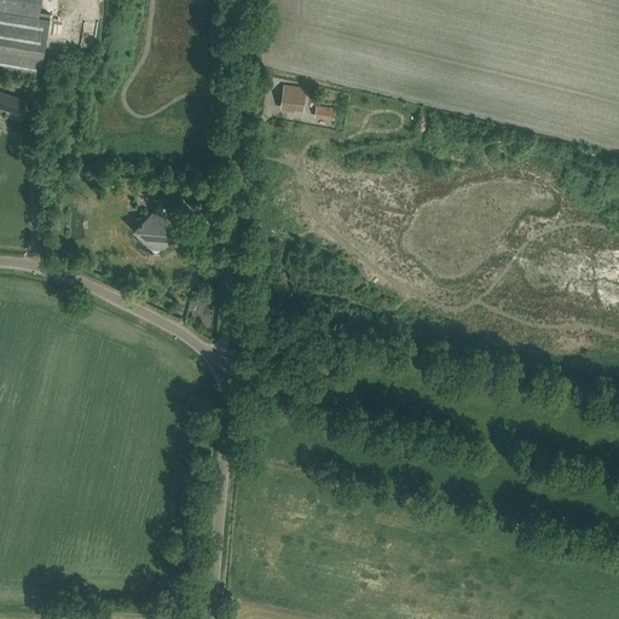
[(0,0),(0,68),(41,76),(51,18),(40,16),(42,0),(0,0)]
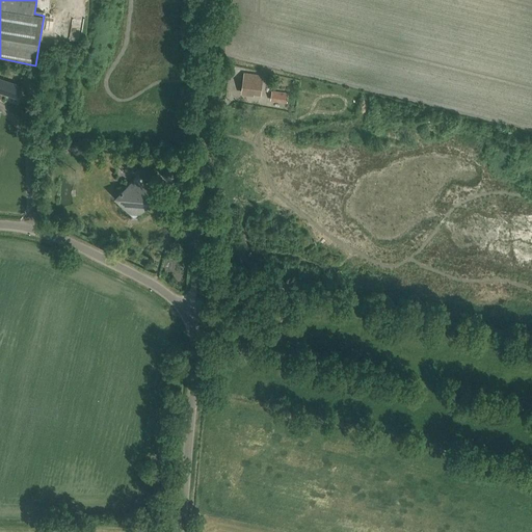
[(50,45),(53,24),(45,24),(43,44),(50,45)]
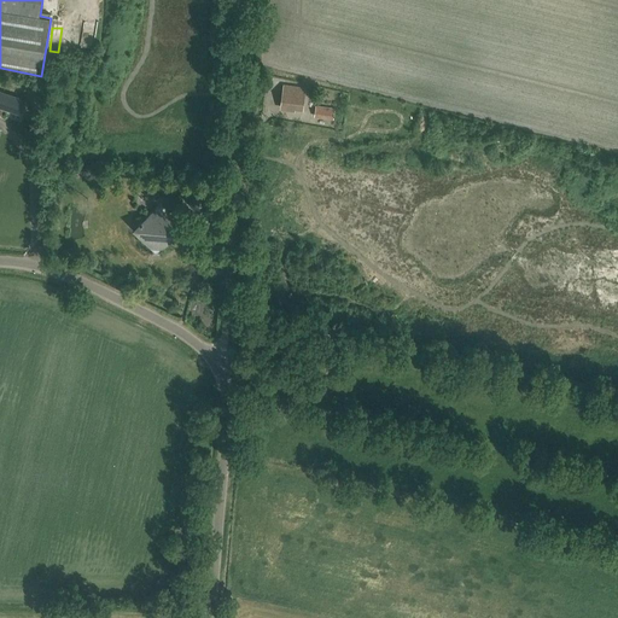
[(280,109),(295,111),(295,109),(303,110),(307,87),(284,85),(280,109)]
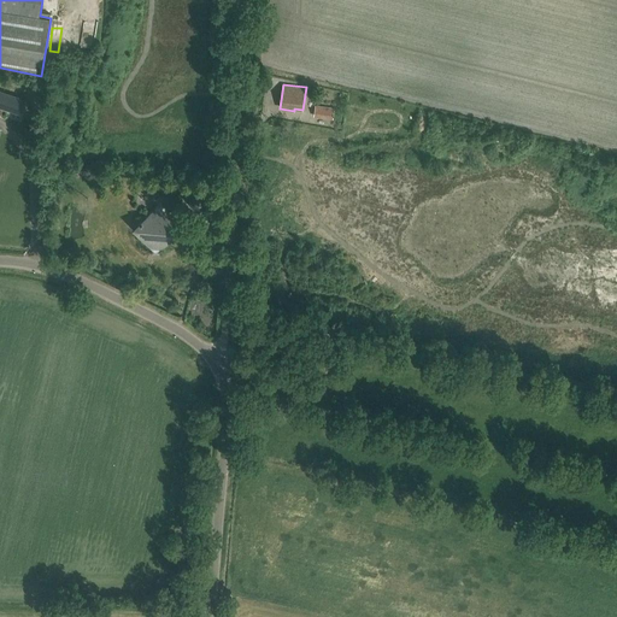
[(0,90),(0,107),(22,115),(23,112),(27,100),(4,92),(0,90)]
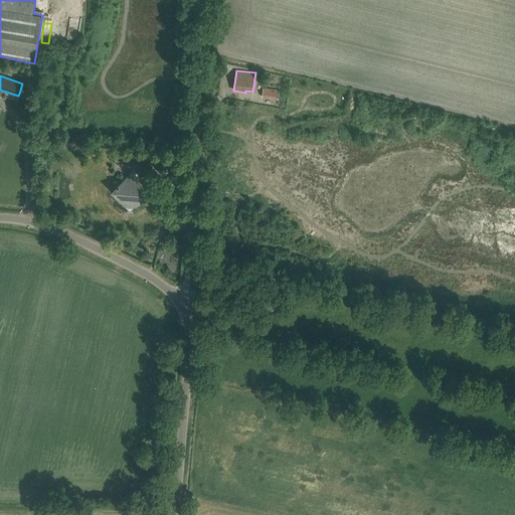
[(278,99),(279,90),(264,89),(262,97),(278,99)]
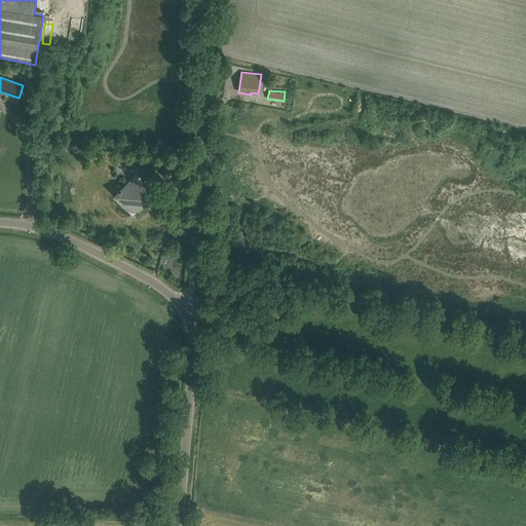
[(152,198),(152,194),(136,176),(119,190),(118,197),(133,215),(152,198)]
